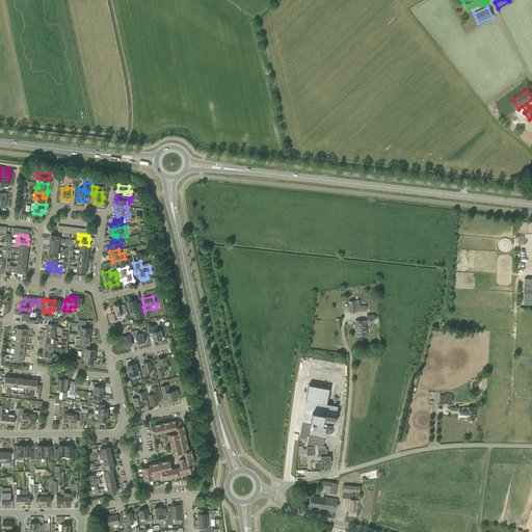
[(54,300),(53,310),(56,310),(56,314),(63,314),(63,310),(64,307),(60,307),(61,301),(54,300)]
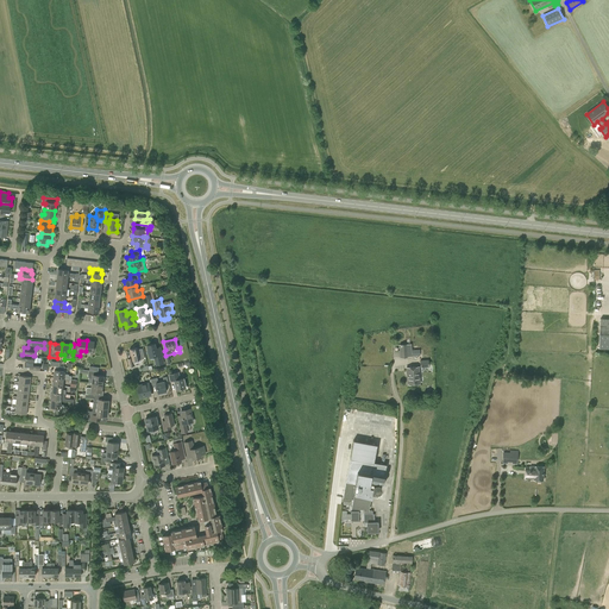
[(146,345),(150,357),(154,356),(156,365),(164,364),(161,346),(156,347),(155,344),(146,345)]
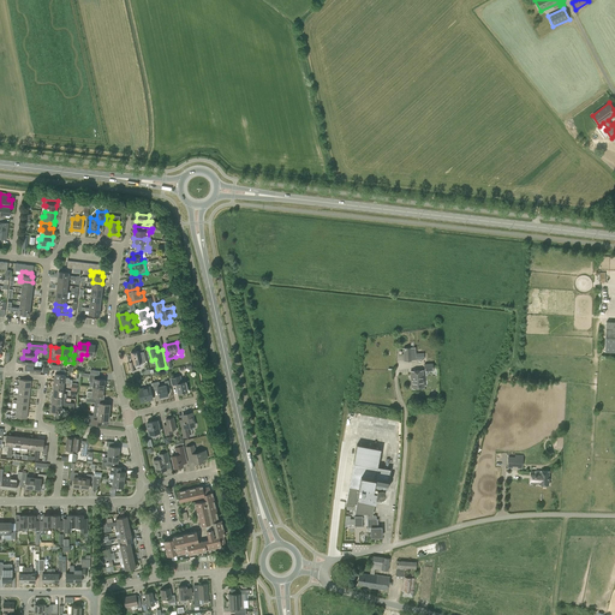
[(411,348),(404,348),(404,362),(411,360),(416,360),(416,347),(411,348)]
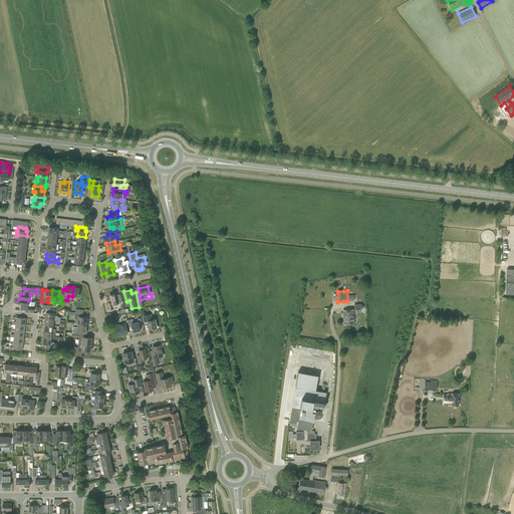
[(110,302),(107,302),(109,310),(113,309),(112,307),(118,306),(118,303),(121,302),(119,294),(116,295),(116,293),(109,294),(110,302)]
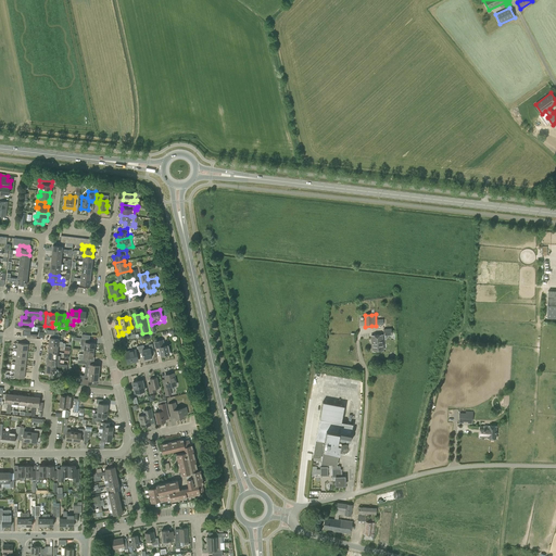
[(30,331),(30,329),(30,325),(20,324),(20,329),(23,329),(22,336),(37,337),(37,332),(30,331)]
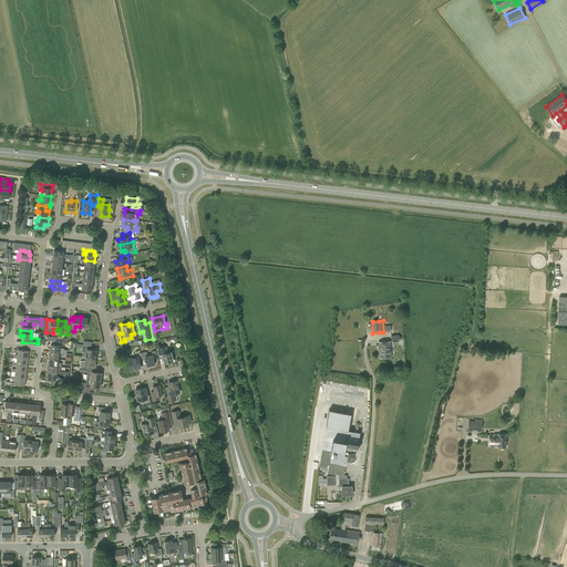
[(50,344),(50,351),(59,352),(66,353),(66,350),(64,350),(64,349),(60,348),(60,342),(52,341),(52,344),(50,344)]
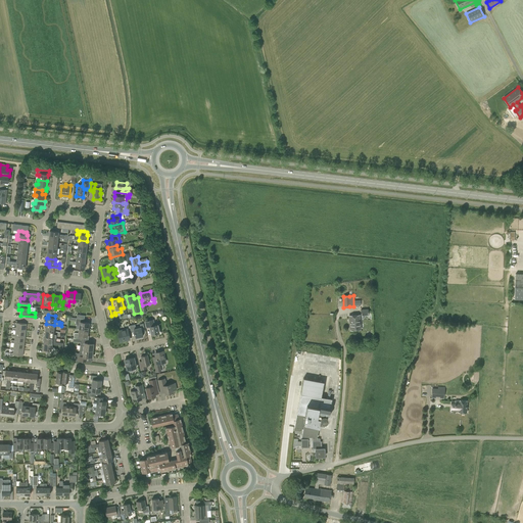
[(360,315),(349,316),(350,330),(361,329),(360,315)]
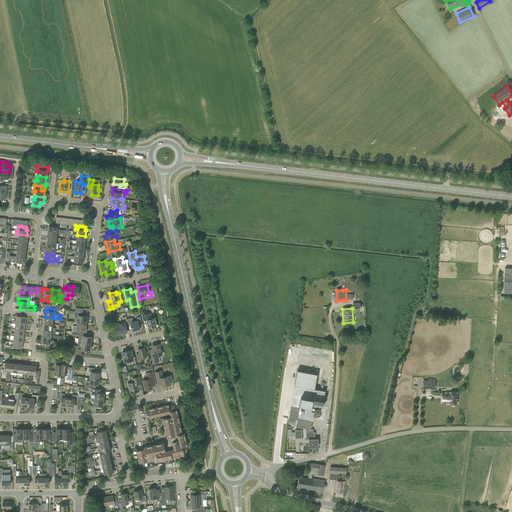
[(74,311),(74,318),(75,318),(74,322),(77,322),(86,323),(87,316),(82,316),(82,312),(75,311),(74,311)]
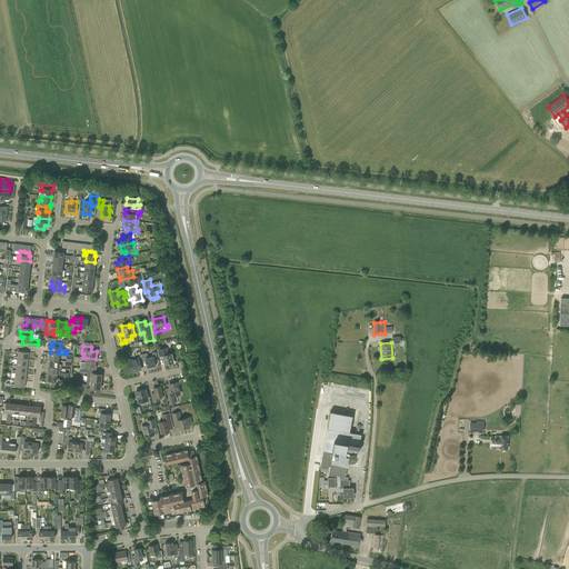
[(176,363),(173,357),(172,358),(171,353),(169,353),(167,348),(157,350),(159,357),(162,356),(165,363),(170,362),(170,365),(176,363)]
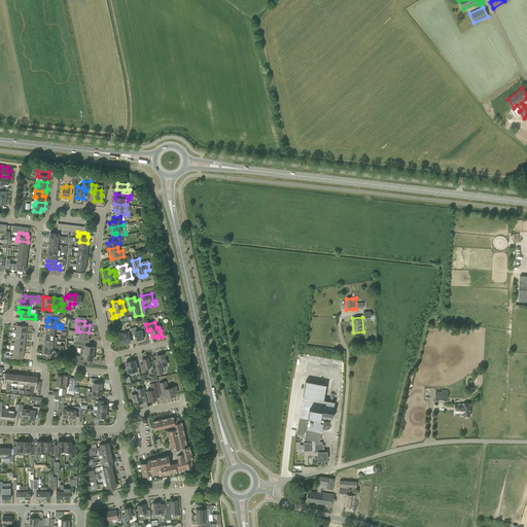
[(12,332),(15,332),(26,334),(27,326),(16,325),(15,330),(12,329),(12,332)]
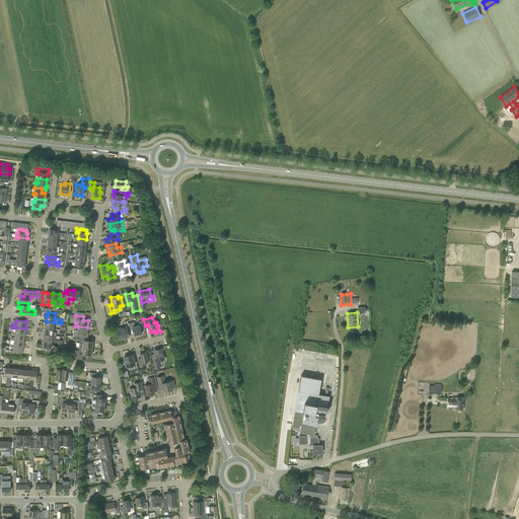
[(129,323),(130,329),(133,329),(135,336),(142,334),(140,324),(135,325),(134,322),(129,323)]
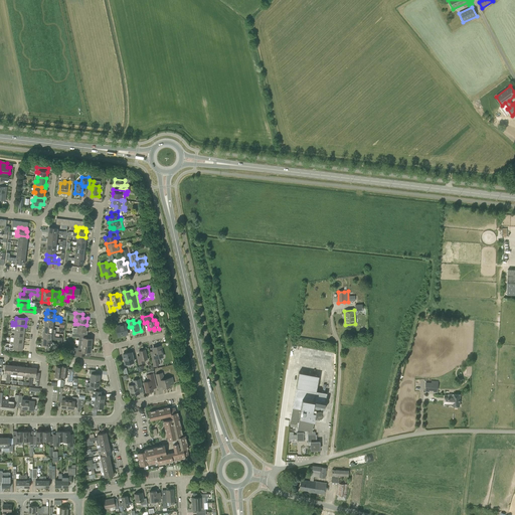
[(79,334),(92,336),(92,335),(88,335),(88,331),(86,331),(87,325),(77,324),(76,328),(73,328),(72,333),(79,334)]
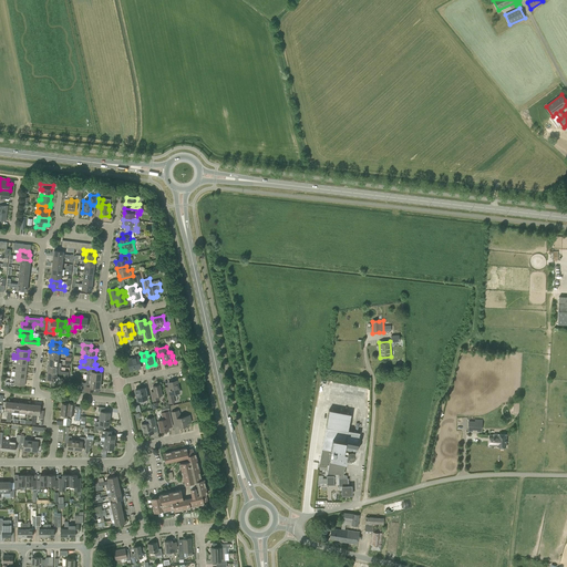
[(138,357),(127,360),(130,370),(141,368),(138,357)]
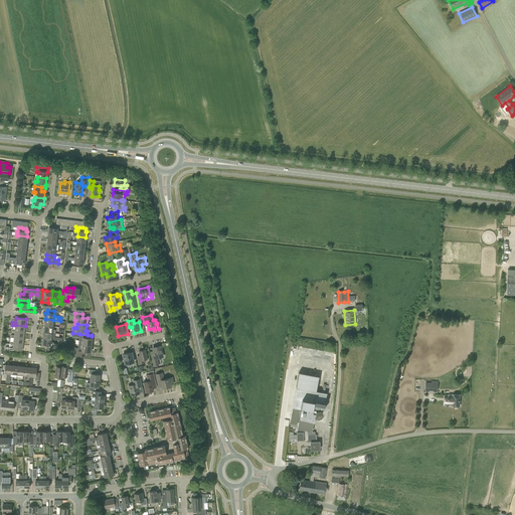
[(42,338),(51,339),(59,340),(62,340),(63,338),(55,337),(55,333),(43,332),(42,338)]
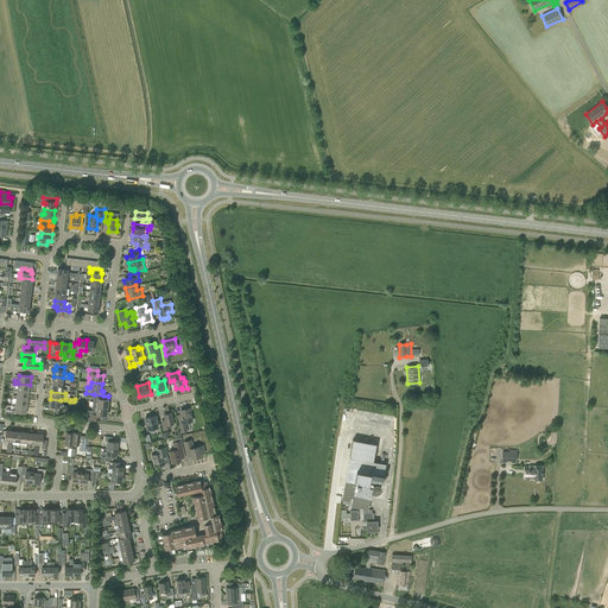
[(108,401),(108,397),(94,394),(93,399),(92,406),(96,406),(107,409),(108,401)]
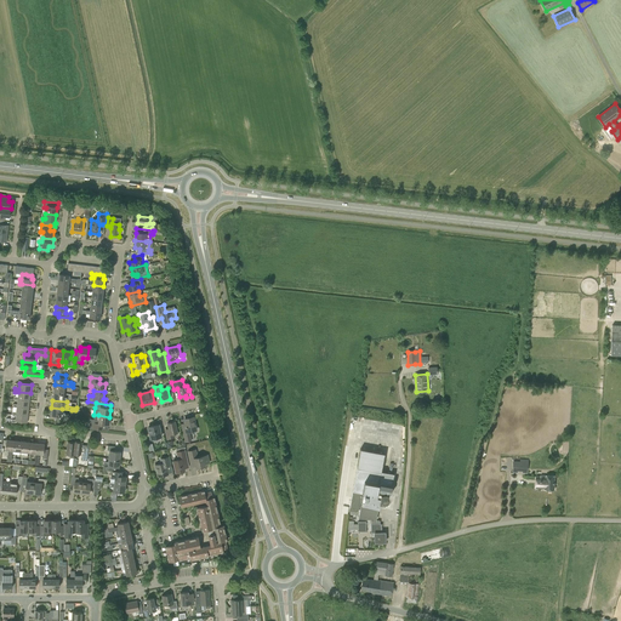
[(64,412),(61,412),(62,409),(51,408),(51,415),(56,416),(56,420),(64,421),(64,412)]
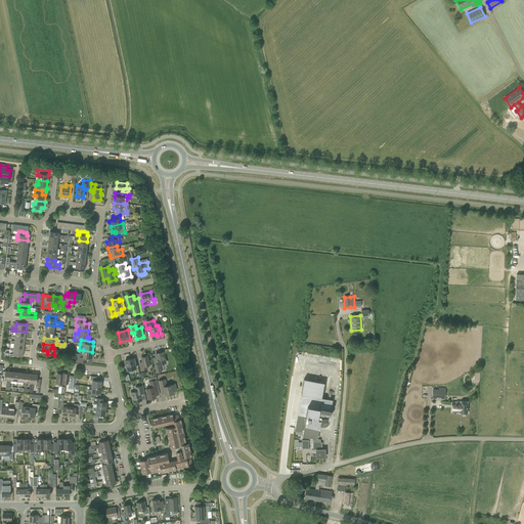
[(83,350),(79,350),(79,354),(78,361),(85,362),(85,361),(91,361),(91,358),(92,358),(92,352),(83,350)]
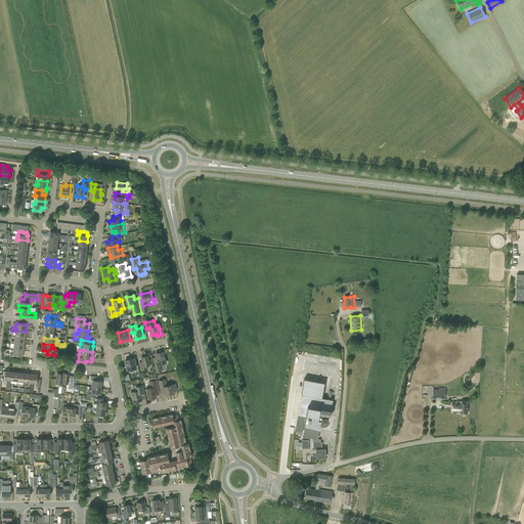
[(163,352),(156,353),(157,357),(153,358),(156,374),(162,372),(160,363),(165,362),(163,352)]
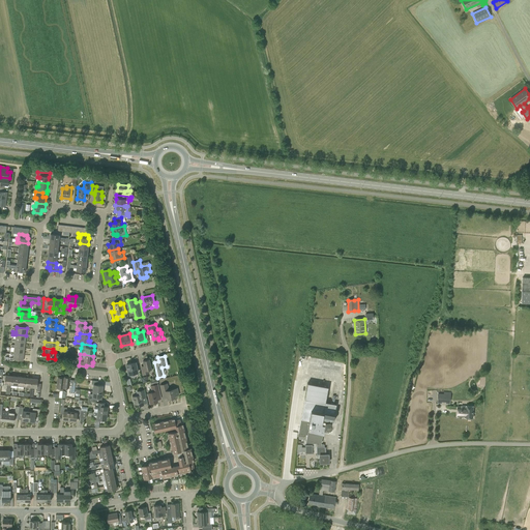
[(149,359),(143,360),(144,365),(140,366),(142,375),(149,373),(148,370),(151,369),(149,359)]
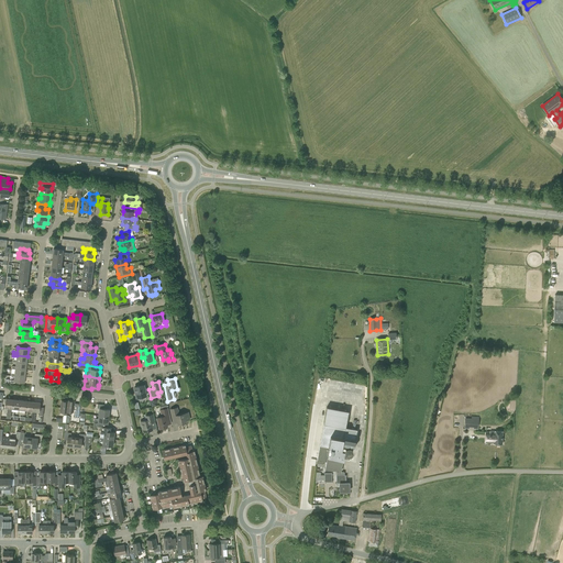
[(144,385),(134,387),(136,397),(146,396),(144,385)]
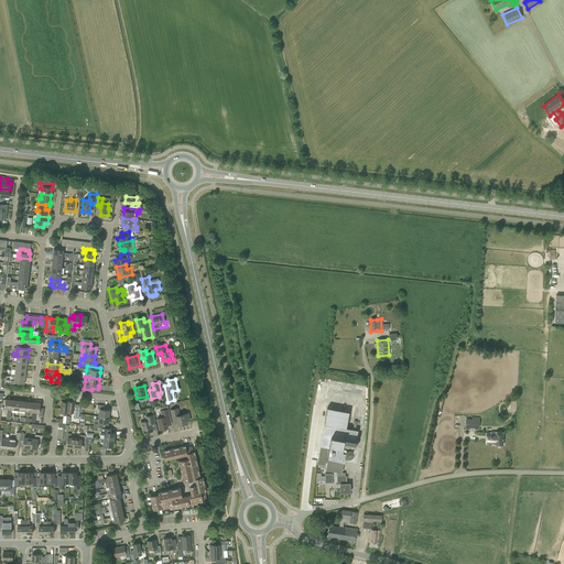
[(19,410),(20,401),(12,400),(10,420),(11,420),(11,416),(12,410),(19,410)]
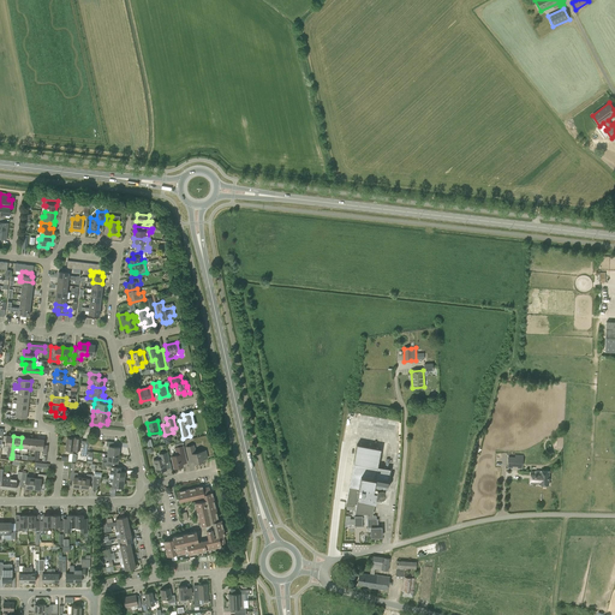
[(75,436),(73,437),(73,449),(79,451),(81,447),(83,447),(82,455),(87,457),(89,441),(81,441),(82,437),(75,436)]
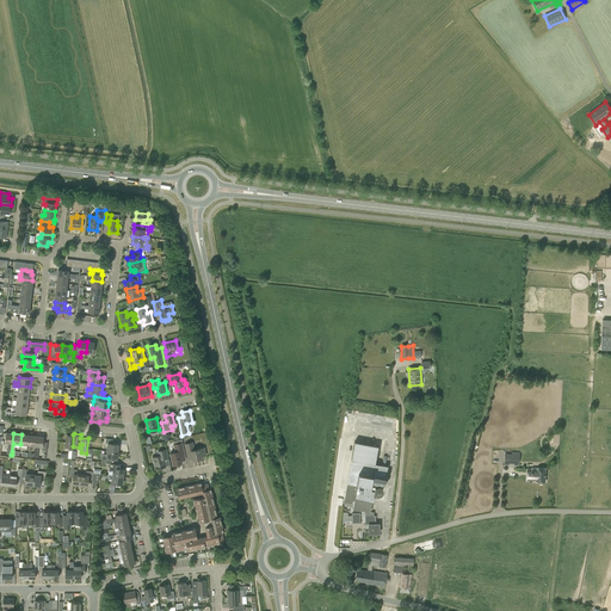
[(38,436),(36,436),(35,446),(35,454),(34,457),(37,457),(38,451),(38,446),(42,446),(42,451),(47,451),(48,443),(43,442),(44,437),(38,436)]
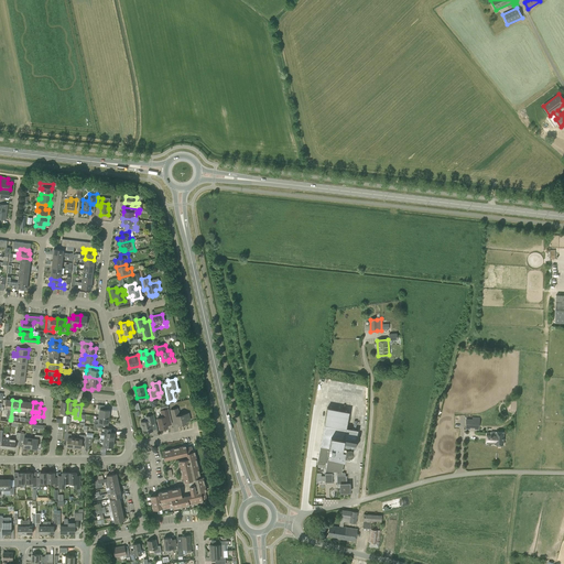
[(97,409),(99,409),(99,416),(108,418),(109,410),(105,410),(105,405),(98,404),(97,409)]
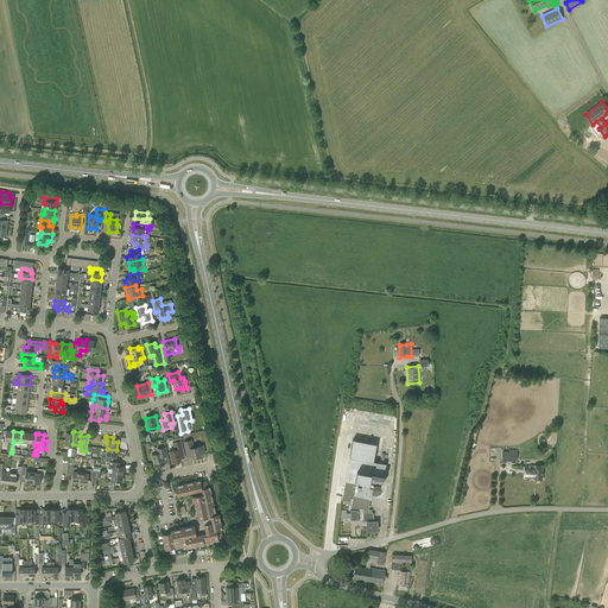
[(192,439),(183,442),(187,457),(191,456),(191,458),(201,456),(201,454),(206,453),(204,445),(198,447),(194,448),(192,439)]
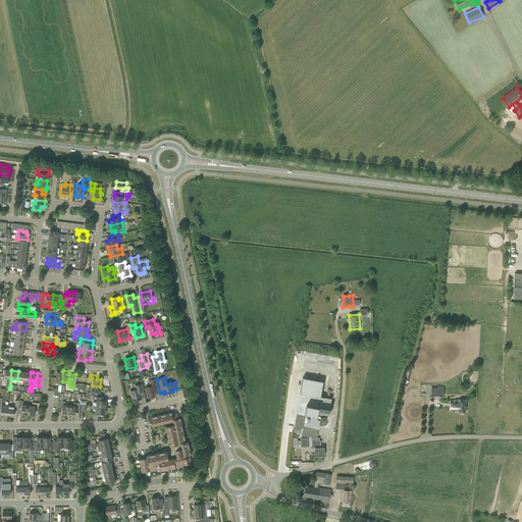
[(303,377),(294,426),(303,428),(301,434),(312,436),(312,448),(315,448),(315,456),(324,456),(323,448),(321,448),(321,440),(319,440),(319,437),(316,437),(318,425),(322,426),(323,421),(324,421),(325,421),(325,420),(326,420),(326,419),(327,418),(327,417),(326,416),(326,415),(325,415),(325,414),(324,414),(323,414),(322,414),(321,414),(321,415),(320,415),(320,416),(319,416),(319,417),(319,418),(316,418),(317,417),(318,411),(328,413),(331,398),(320,397),(323,381),(303,377)]
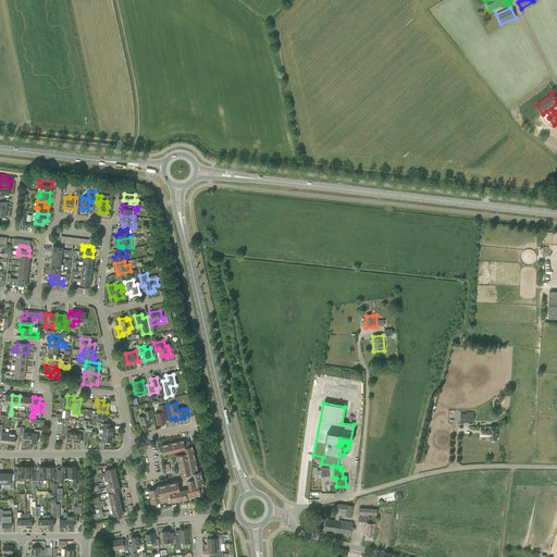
[(157,423),(165,422),(165,420),(170,419),(166,404),(158,405),(160,412),(155,413),(157,423)]
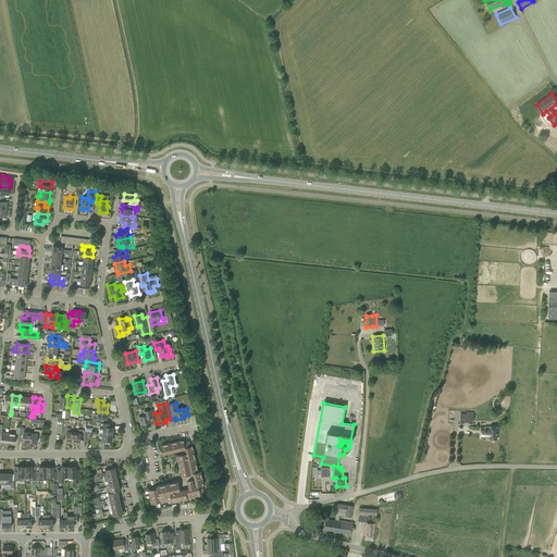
[(145,416),(139,417),(141,428),(150,425),(149,419),(153,418),(151,409),(144,411),(145,416)]
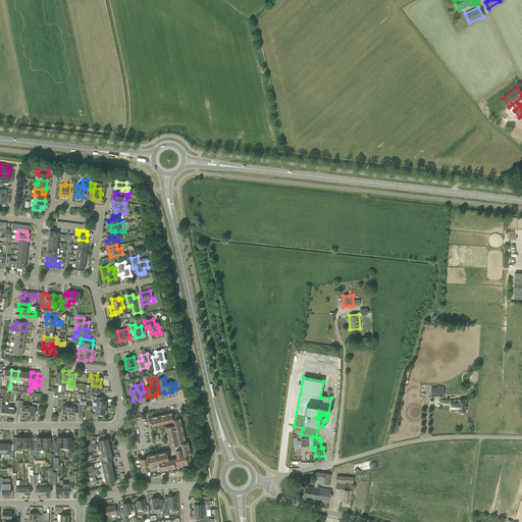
[(100,386),(92,385),(91,388),(89,387),(88,387),(87,395),(88,395),(94,396),(100,397),(100,393),(99,393),(100,386)]
